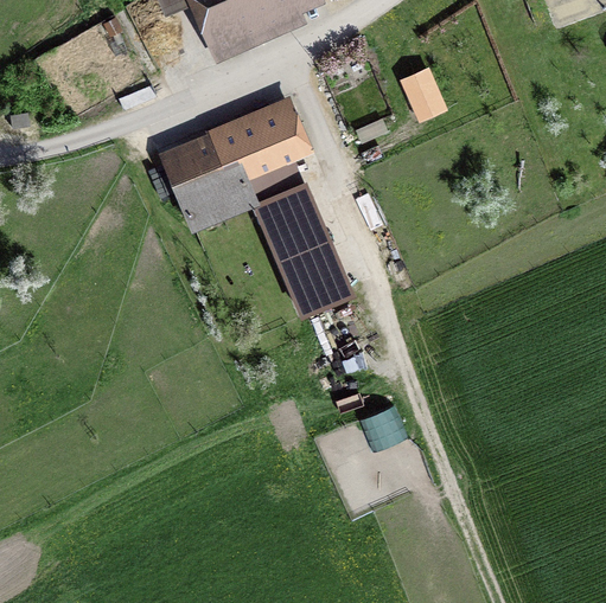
[(158,0),(164,13),(176,8),(189,2),(215,63),(263,43),(306,24),(301,12),(326,1),(325,0),(158,0)]
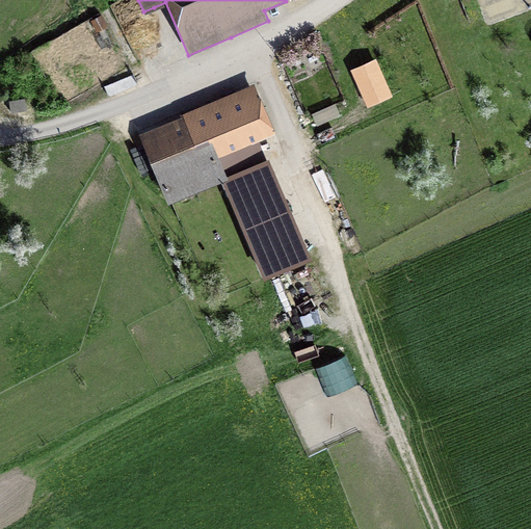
[(89,22),(96,34),(107,28),(102,17),(89,22)]
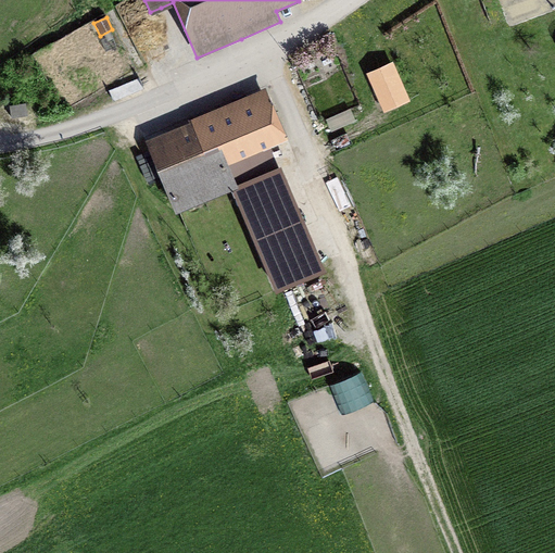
[(400,83),(391,63),(366,73),(375,93),(400,83)]
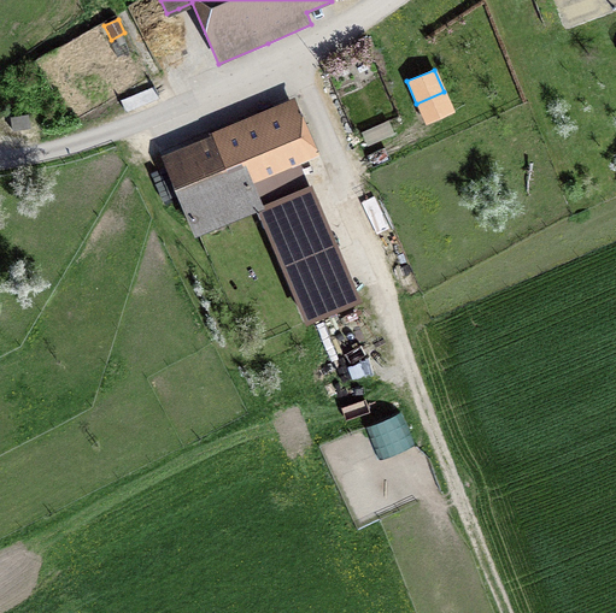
[(312,142),(293,98),(215,130),(207,134),(209,136),(160,157),(194,235),(253,210),(305,329),(364,304),(311,181),(308,182),(299,163),(317,155),(312,142)]
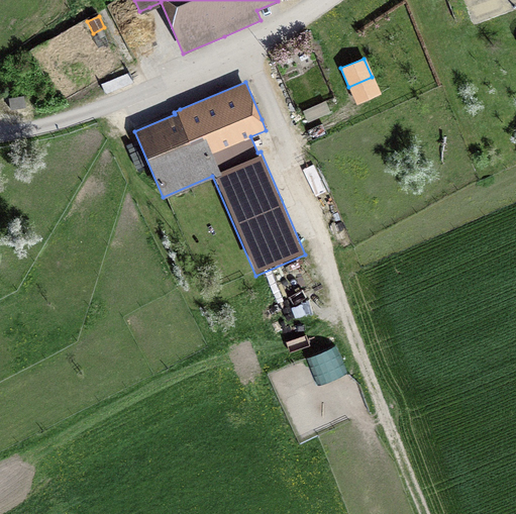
[(15,98),(8,98),(8,111),(16,111),(15,98)]
